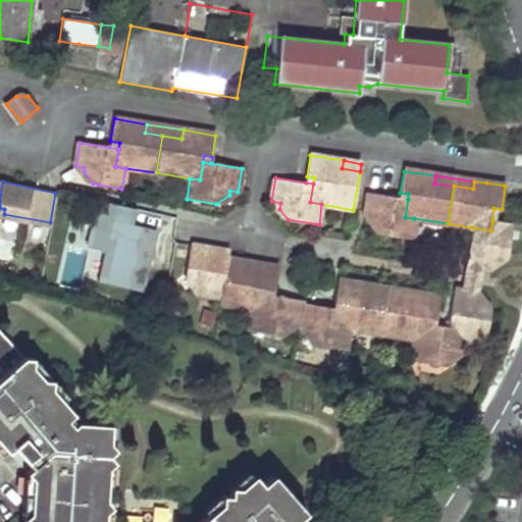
[(411,239),(414,218),(405,217),(408,199),(400,198),(369,193),(365,217),(373,219),(373,223),(382,235),(411,239)]
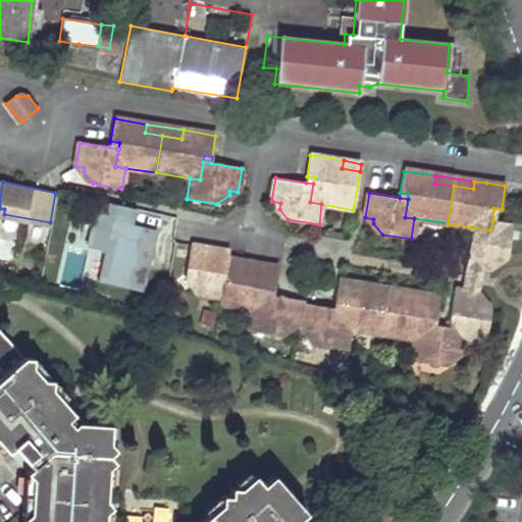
[(132,225),(135,210),(131,209),(98,202),(89,248),(105,251),(98,282),(144,292),(153,243),(149,243),(151,229),(132,225)]
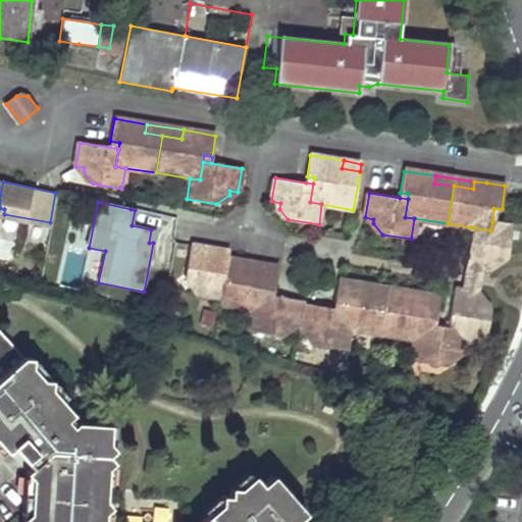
[(513,225),(492,221),(490,230),(472,227),(466,265),(482,268),(490,269),(491,261),(496,261),(508,253),(513,225)]
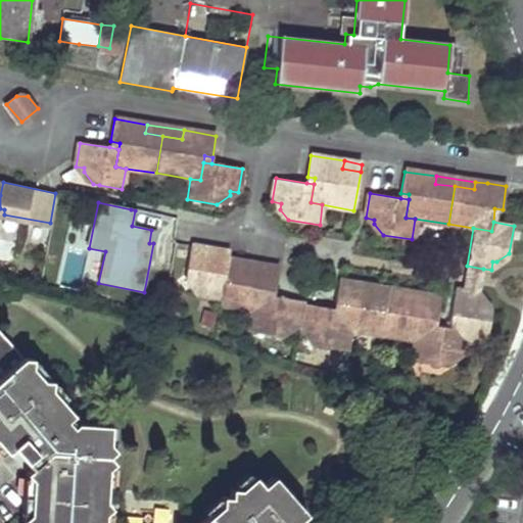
[(222,300),(227,266),(210,263),(211,255),(214,249),(208,248),(190,245),(185,274),(194,287),(198,288),(197,295),(222,300)]
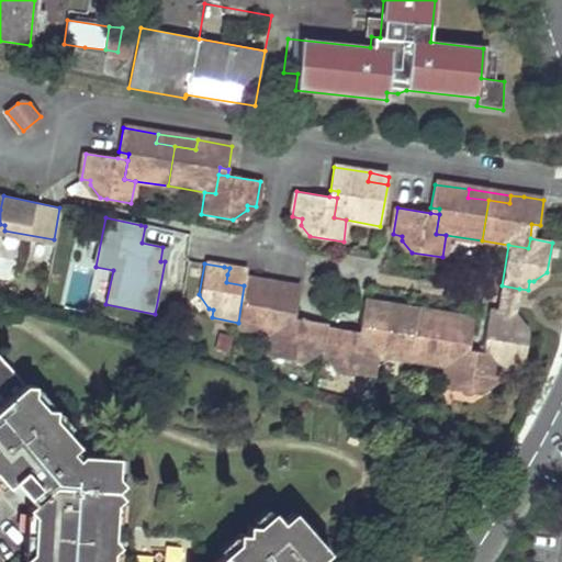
[(227,274),(246,278),(247,271),(229,268),(227,274)]
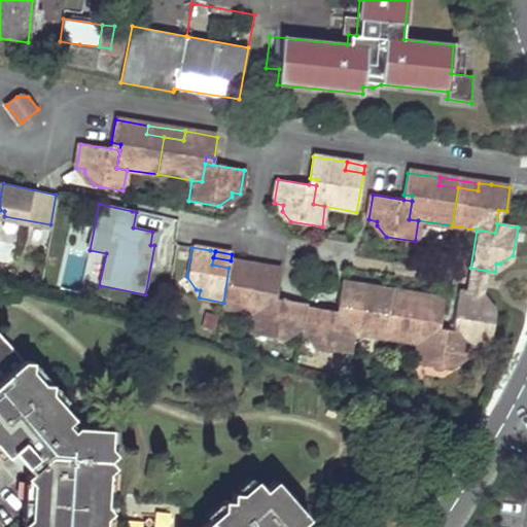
[(246,272),(247,264),(231,260),(213,257),(212,265),(229,268),(246,272)]
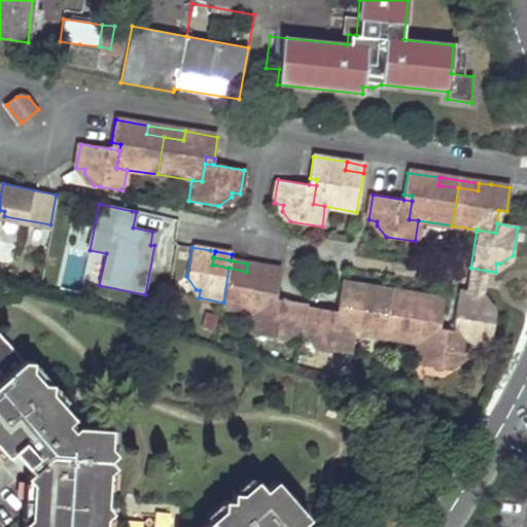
[(246,272),(229,268),(223,303),(222,308),(255,315),(265,316),(269,296),(270,290),(278,292),(282,270),(247,264),(246,272)]
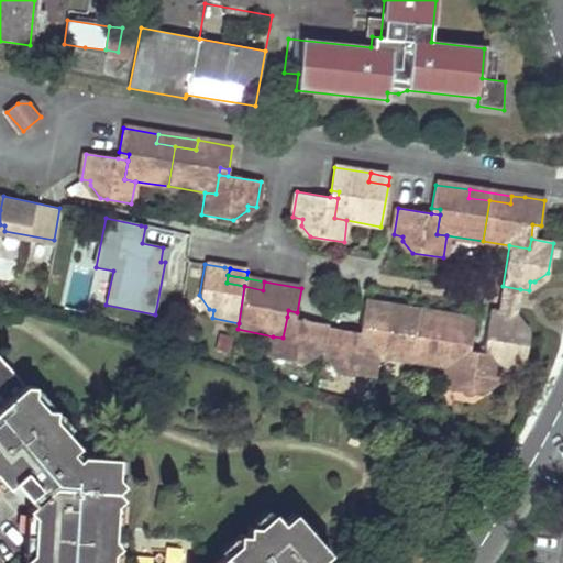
[(498,311),(516,315),(520,289),(503,286),(498,311)]
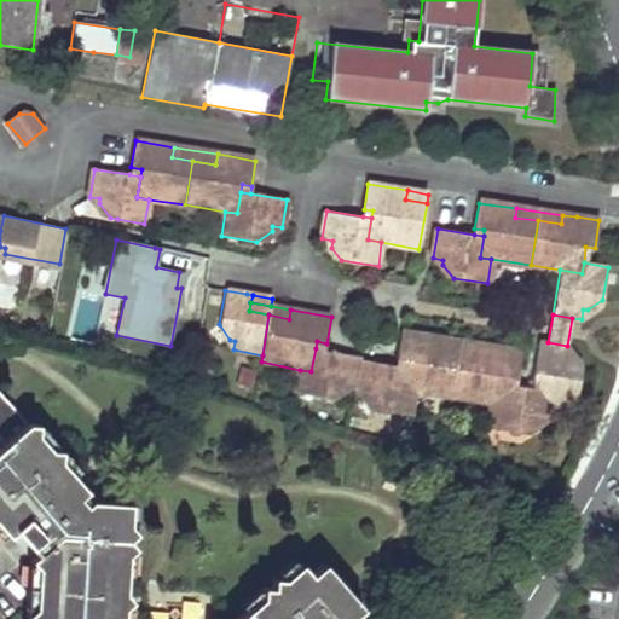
[(406,360),(405,368),(400,388),(414,392),(451,397),(460,351),(438,347),(439,339),(400,331),(400,333),(397,358),(406,360)]
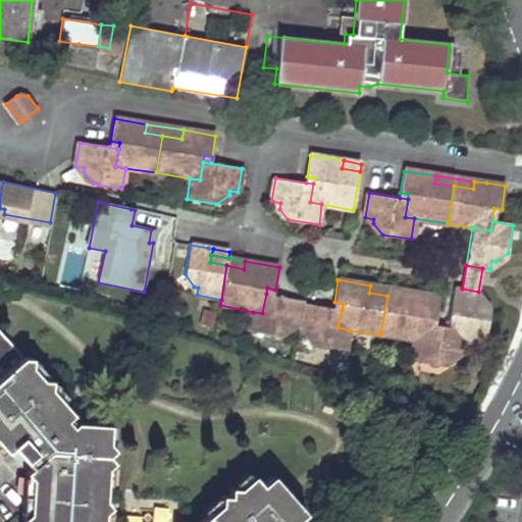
[(407,299),(409,292),(370,285),(369,293),(387,296),(407,299)]
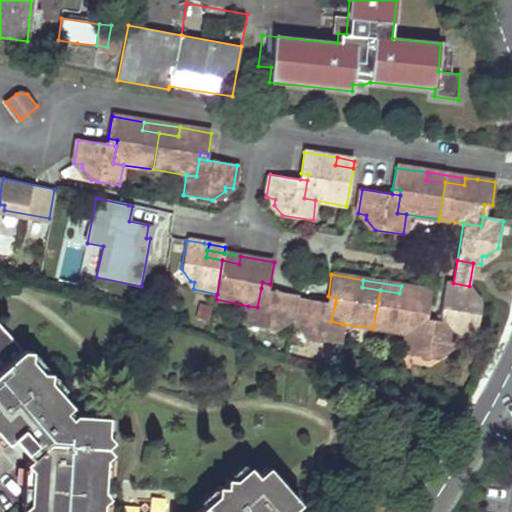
[(445,289),(440,320),(458,323),(456,334),(476,337),(480,307),(471,294),(468,293),(469,286),(453,283),(446,282),(445,289)]
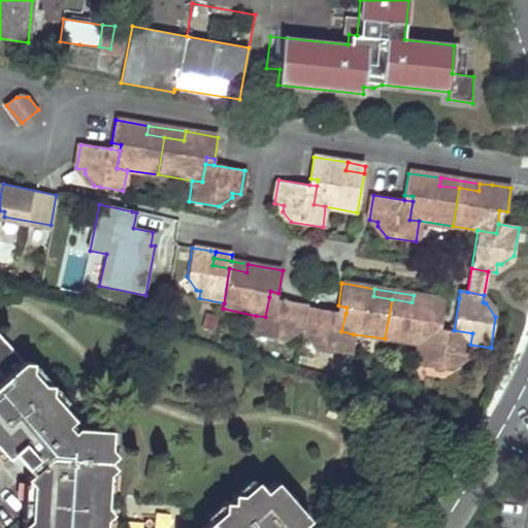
[(411,302),(392,299),(385,338),(418,344),(430,347),(433,327),(434,321),(441,322),(444,300),(414,295),(411,302)]
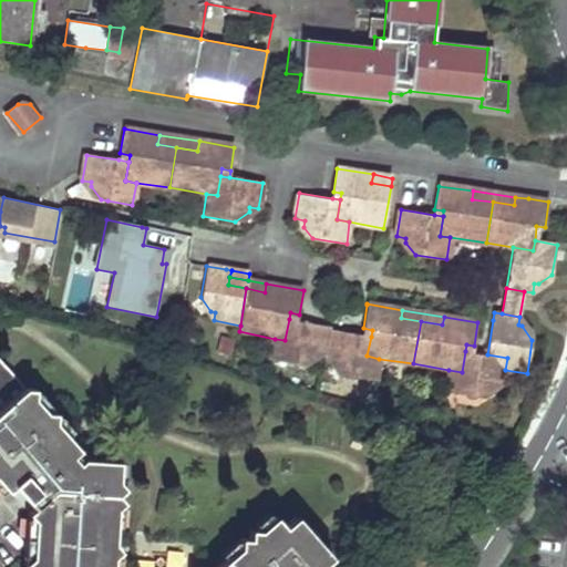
[(326,353),(330,329),(330,327),(297,321),(289,319),(285,340),(275,339),(271,360),(301,366),(317,356),(317,351),(326,353)]
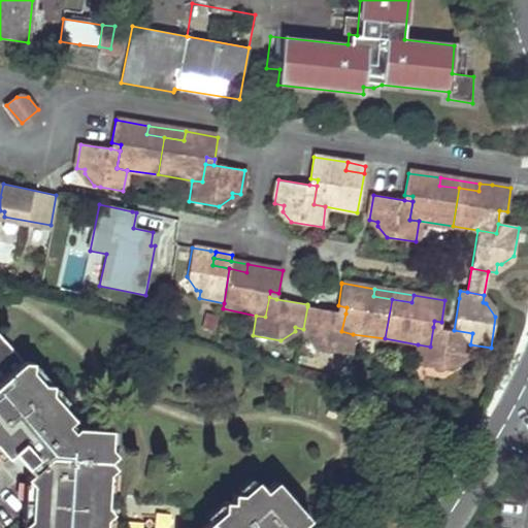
[(325,309),(307,306),(303,329),(302,330),(311,331),(310,336),(319,350),(350,355),(353,334),(341,331),(345,314),(337,311),(325,309)]
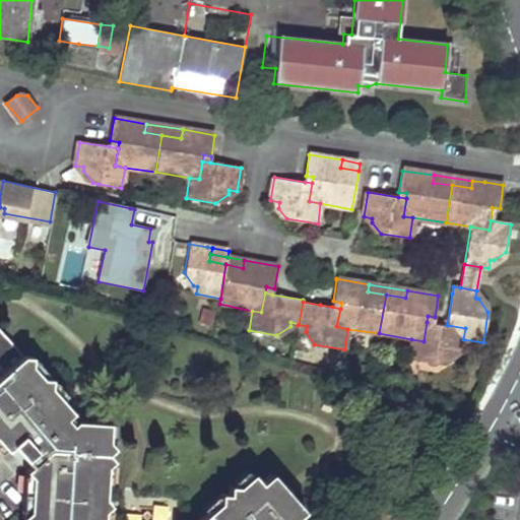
[(434,323),(427,322),(424,341),(411,339),(408,360),(438,366),(451,355),(453,352),(461,353),(463,339),(465,328),(447,325),(440,324),(434,323)]
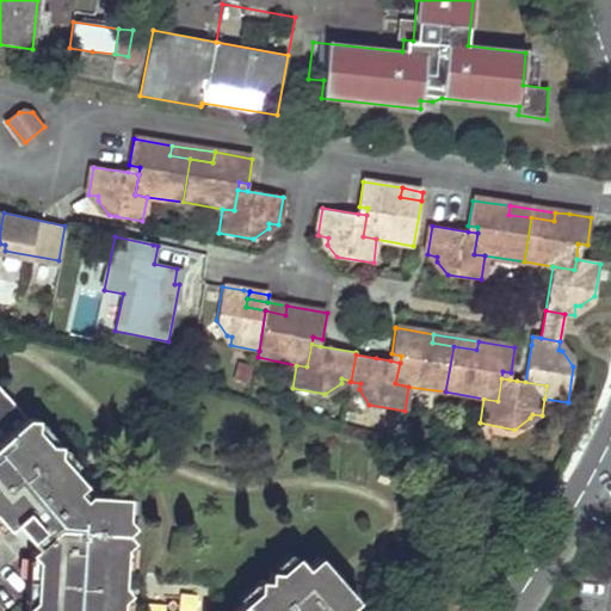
[(344,610),(356,602),(318,557),(304,568),(296,557),(281,571),(269,571),(269,581),(258,581),(258,582),(257,592),(244,604),(234,610),(119,610),(121,598),(128,593),(122,585),(122,584),(112,582),(112,568),(122,569),(124,547),(130,539),(125,535),(127,513),(56,511),(43,495),(71,471),(34,430),(35,419),(24,419),(0,390),(0,434),(2,438),(0,439),(0,520),(7,529),(13,523),(36,549),(29,554),(37,562),(34,600),(26,605),(30,610),(344,610)]
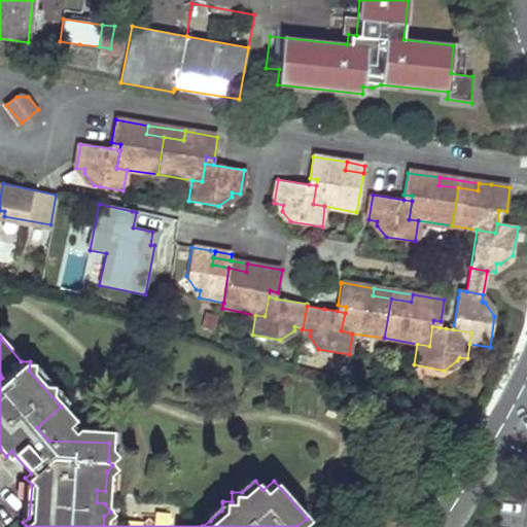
[(66,424),(72,418),(61,407),(37,427),(48,441),(109,443),(110,429),(74,427),(71,430),(66,424)]
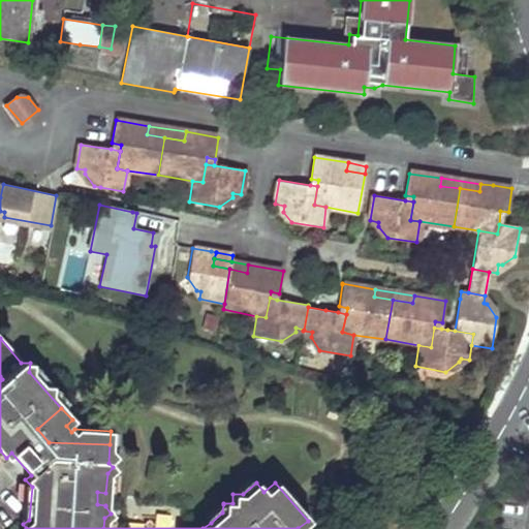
[(31,475),(11,453),(6,458),(25,479),(31,475)]
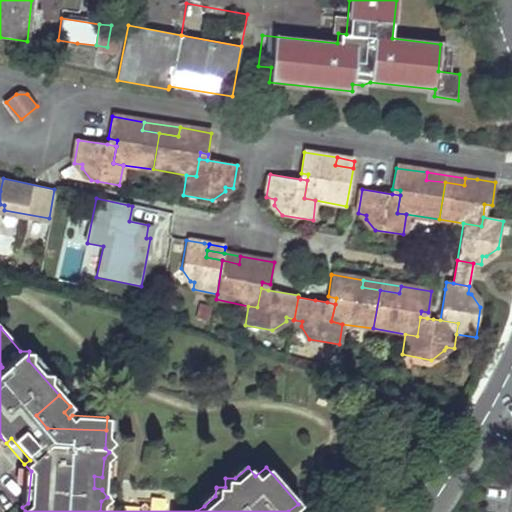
[(102,489),(102,477),(94,476),(94,488),(102,489)]
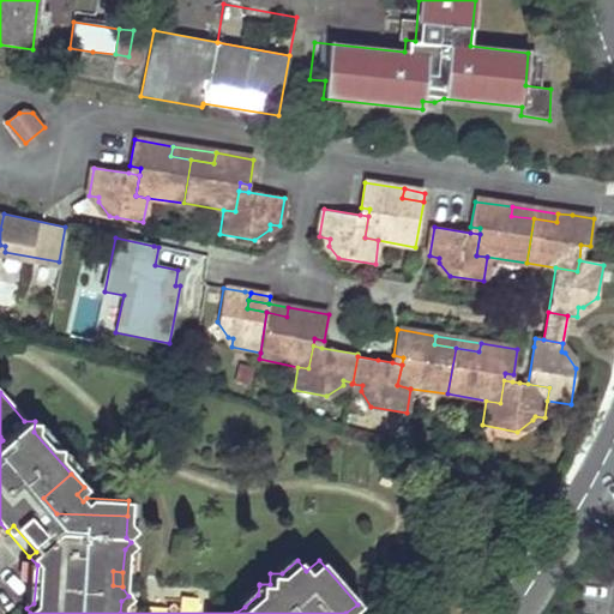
[(245,607),(258,595),(259,585),(254,587),(239,600),(245,607)]
